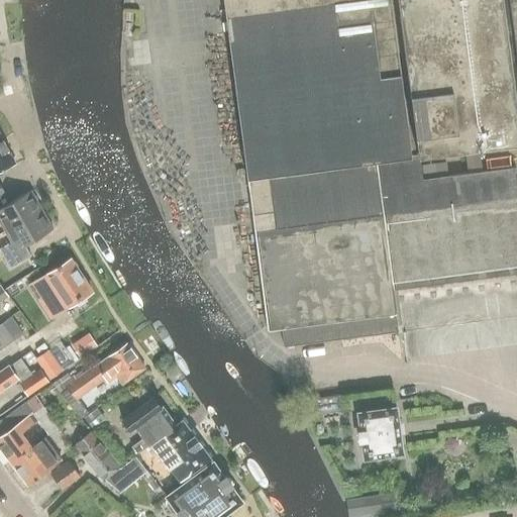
[(516,0),(223,0),(226,16),(247,177),(267,327),(281,325),(284,346),(331,340),(339,339),(340,339),(398,331),(392,289),(397,289),(463,280),(516,272),(516,188),(514,167),(487,170),(481,171),(478,146),(516,140),(516,137),(515,119),(516,119),(500,0),(508,0),(516,69),(516,0)]
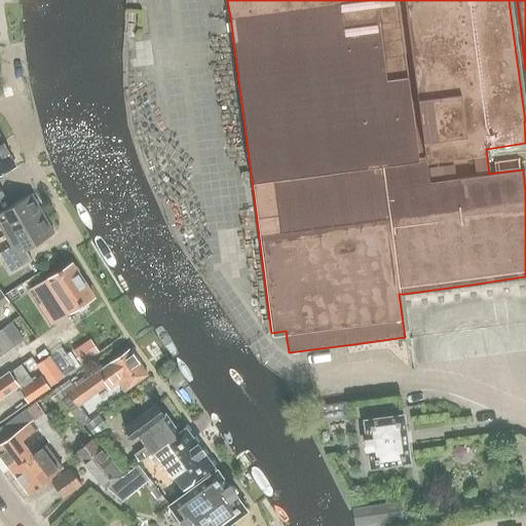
[(0,175),(15,167),(0,138),(0,175)]
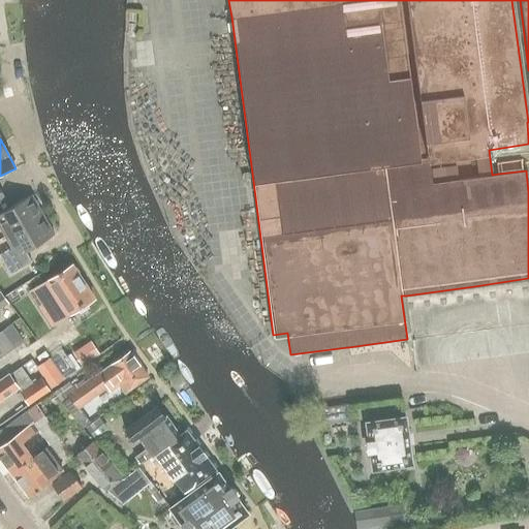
[(0,207),(0,228),(4,237),(42,215),(31,195),(2,212),(0,207)]
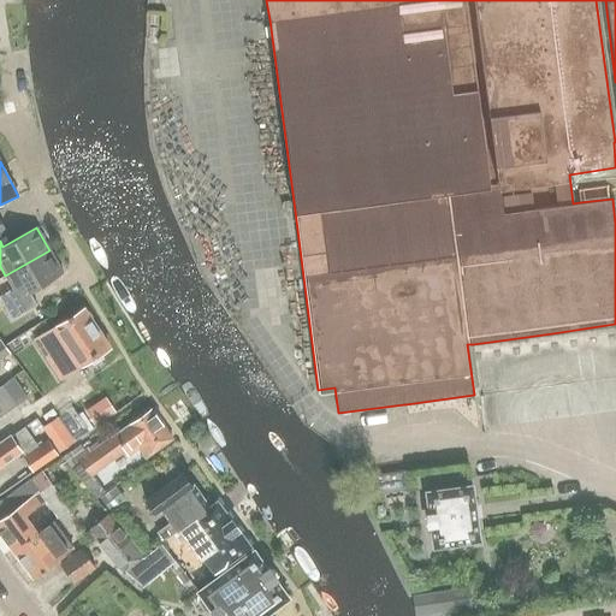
[(49,250),(5,276),(12,289),(0,295),(0,297),(12,319),(36,304),(29,292),(63,273),(49,250)]
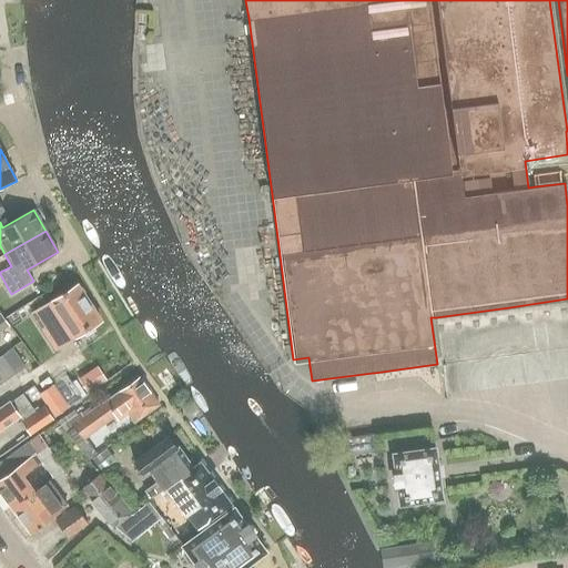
[(73,336),(100,320),(77,285),(51,302),(32,315),(54,348),(73,336)]
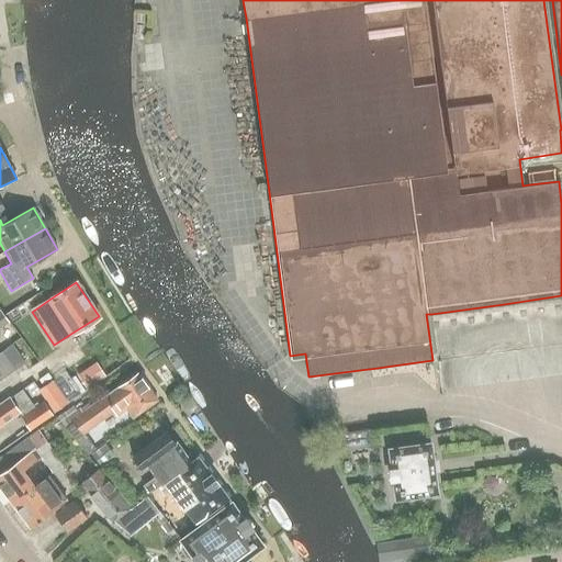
[(0,329),(10,323),(1,311),(0,311),(0,329)]
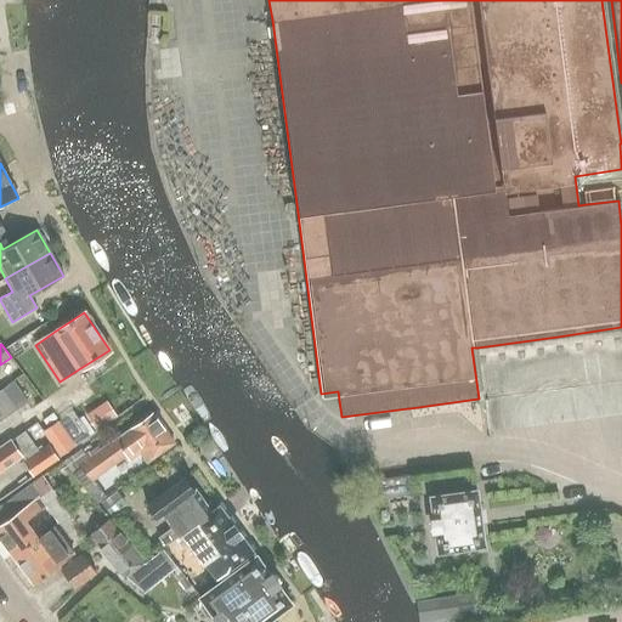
[(0,420),(17,410),(3,390),(0,390),(0,420)]
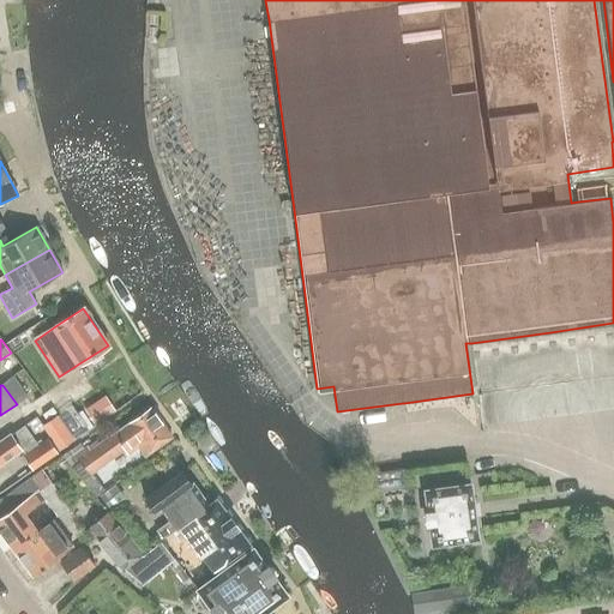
[(94,422),(113,409),(104,397),(85,410),(94,422)]
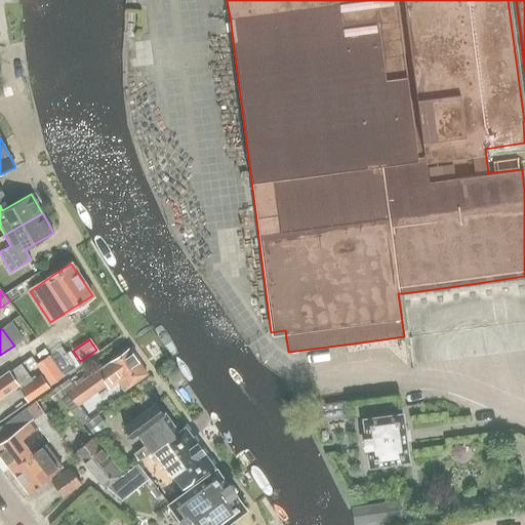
[(70,360),(62,347),(36,364),(49,385),(64,376),(63,375),(76,366),(71,359),(70,360)]
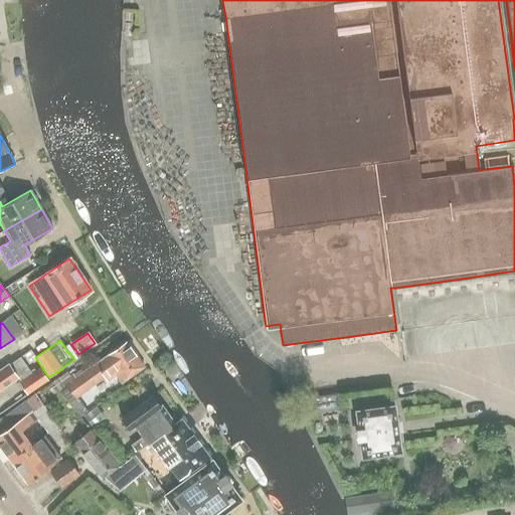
[(144,367),(126,342),(108,355),(108,354),(75,378),(72,375),(62,382),(67,389),(74,398),(104,377),(106,380),(115,374),(121,383),(144,367)]
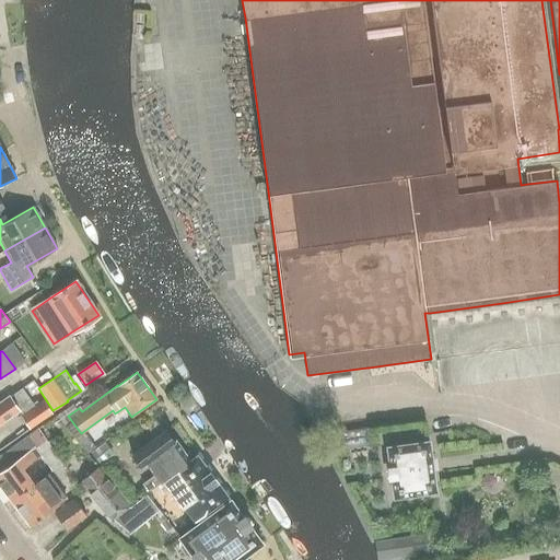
[(10,397),(0,404),(0,423),(19,410),(22,415),(34,407),(22,388),(10,397)]
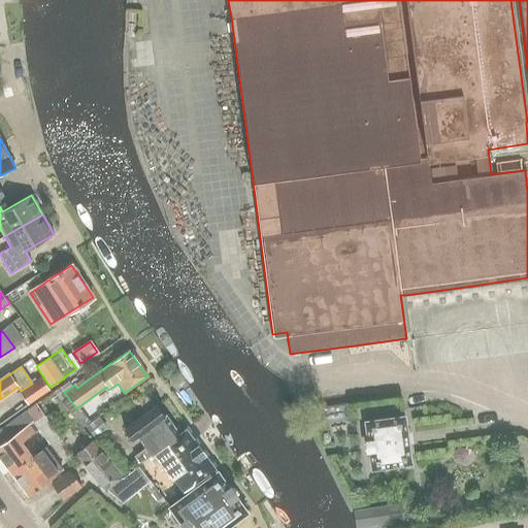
[(20,392),(27,404),(48,389),(41,377),(32,384),(21,391),(20,392)]
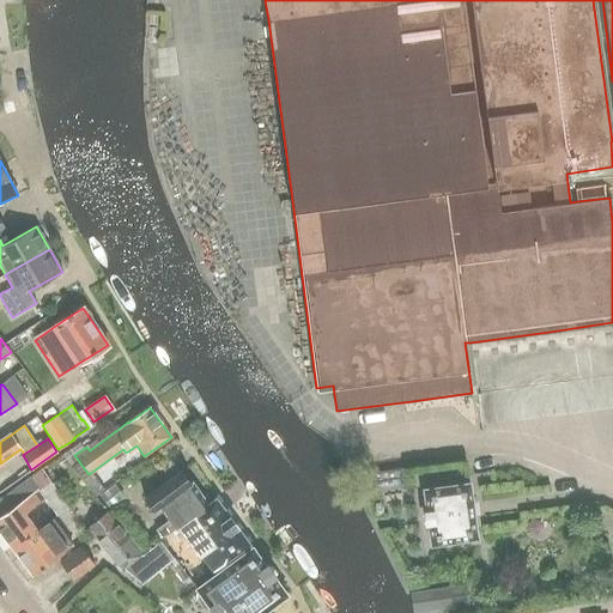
[(96,497),(102,492),(89,474),(80,463),(74,468),(96,497)]
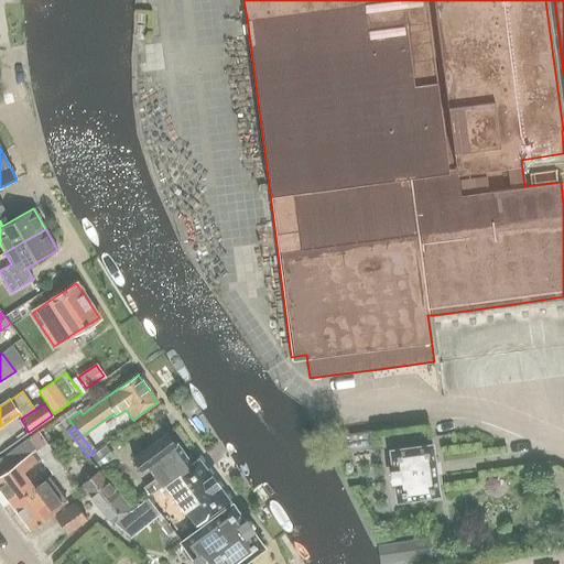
[(0,489),(10,502),(32,487),(20,473),(41,457),(53,474),(64,466),(39,432),(7,455),(14,465),(0,475),(0,489)]
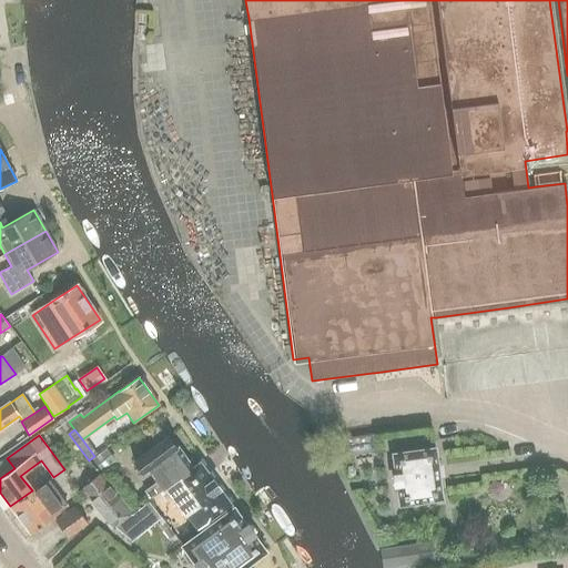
[(156,494),(191,466),(178,447),(176,448),(168,436),(133,462),(143,475),(149,470),(159,483),(146,492),(152,499),(156,495),(158,495),(156,494)]
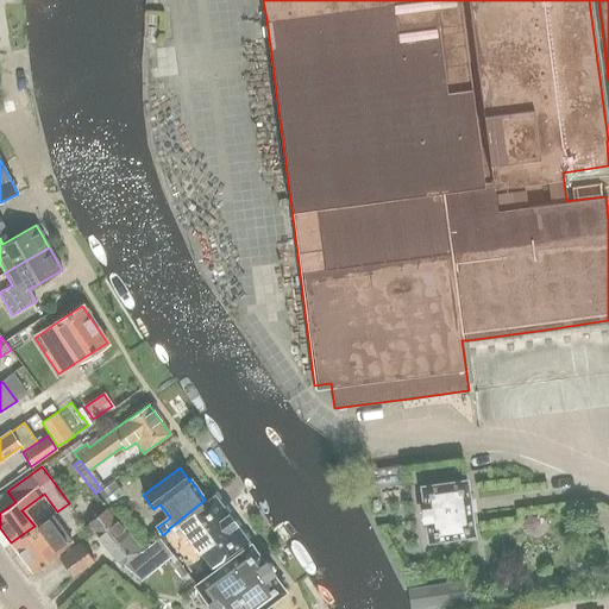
[(475,535),(466,479),(420,485),(424,508),(420,509),(421,520),(425,520),(428,541),(475,535)]
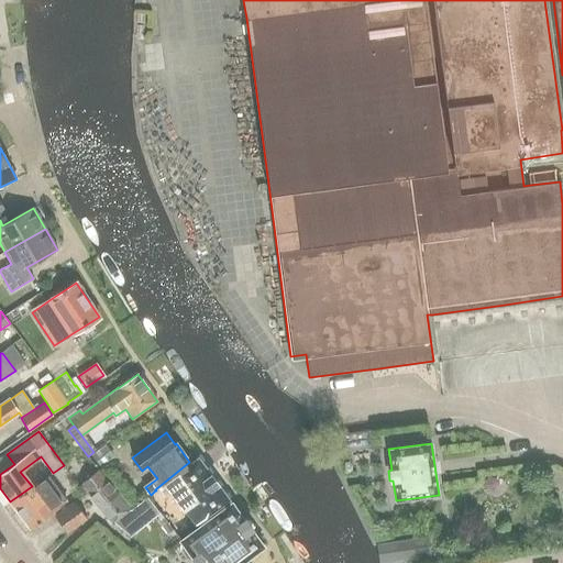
[(91,455),(100,467),(114,456),(106,444),(91,455)]
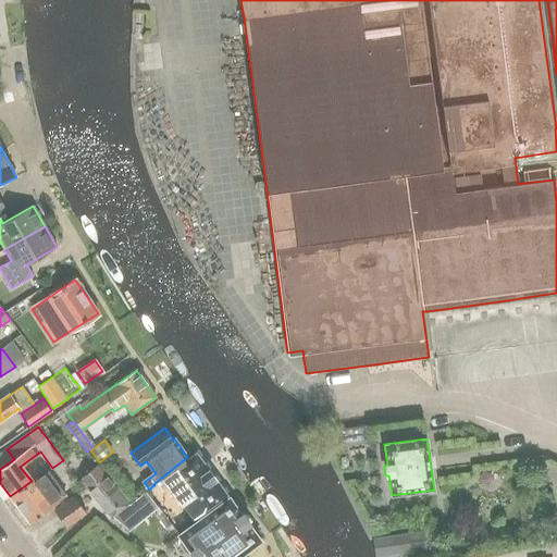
[(170,492),(181,507),(184,504),(195,518),(226,495),(196,453),(188,458),(187,457),(153,484),(155,485),(153,485),(162,497),(170,492)]
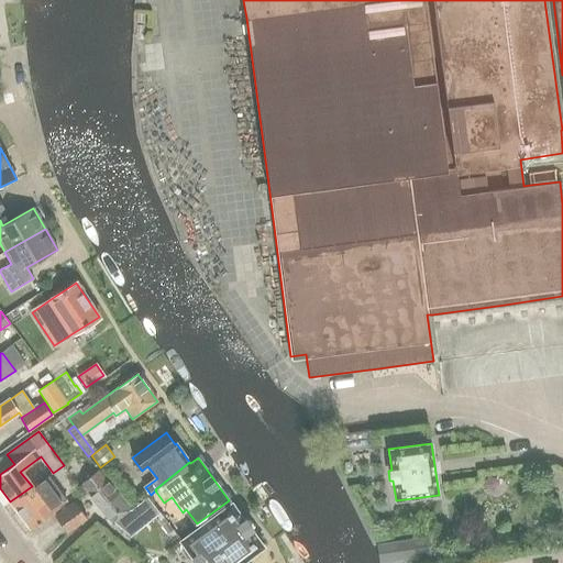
[(112,523),(130,508),(100,471),(81,485),(112,523)]
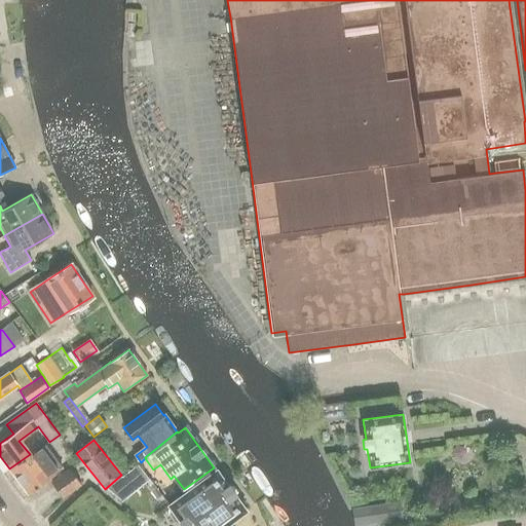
[(30,454),(9,468),(27,493),(61,467),(45,444),(30,455),(30,454)]
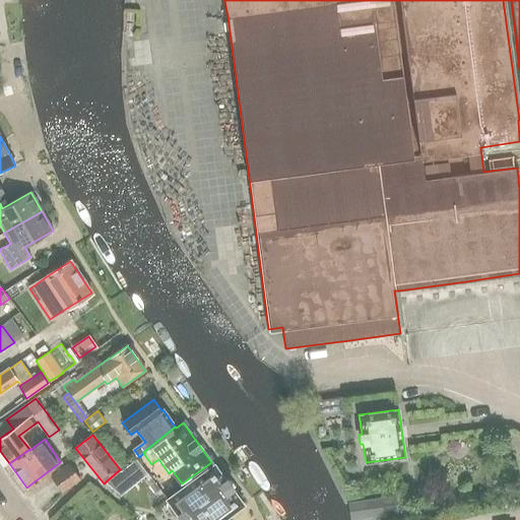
[(63,493),(81,480),(69,463),(51,476),(63,493)]
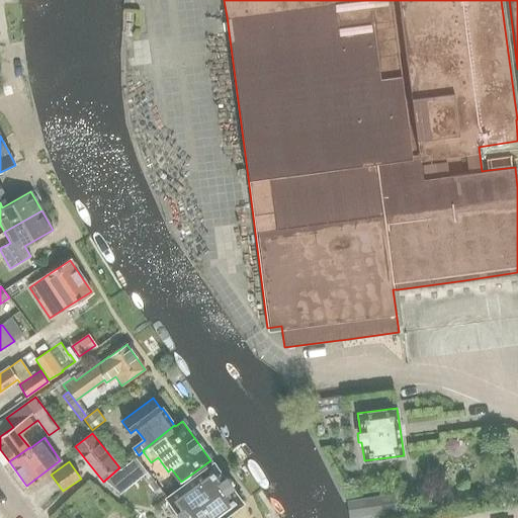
[(181,517),(221,517),(243,503),(212,462),(167,498),(181,517)]
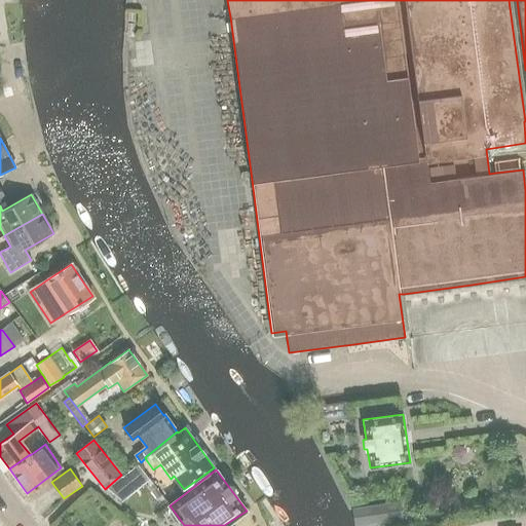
[(399,502),(353,509),(353,510),(355,525),(358,525),(402,520),(399,502)]
